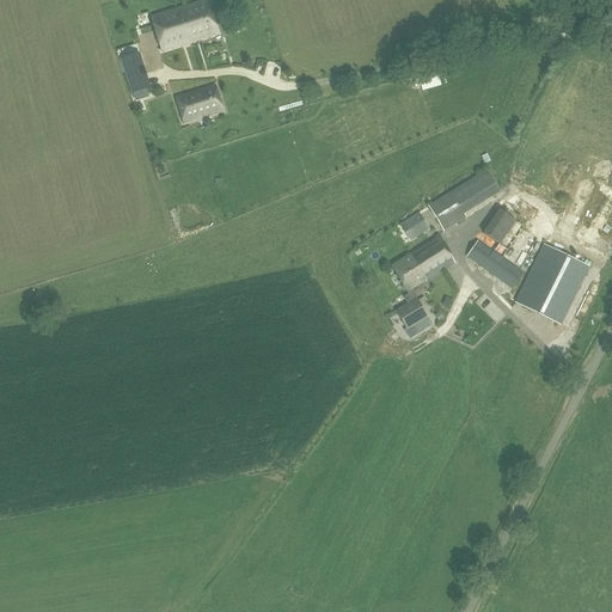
[(151,18),(161,51),(219,35),(208,0),(151,18)]
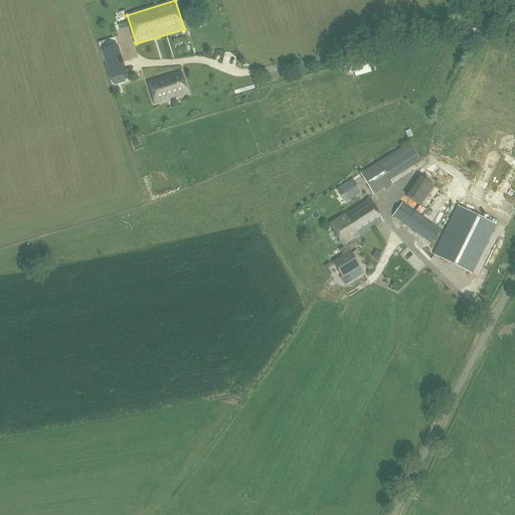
[(116,45),(102,49),(111,78),(125,74),(116,45)]
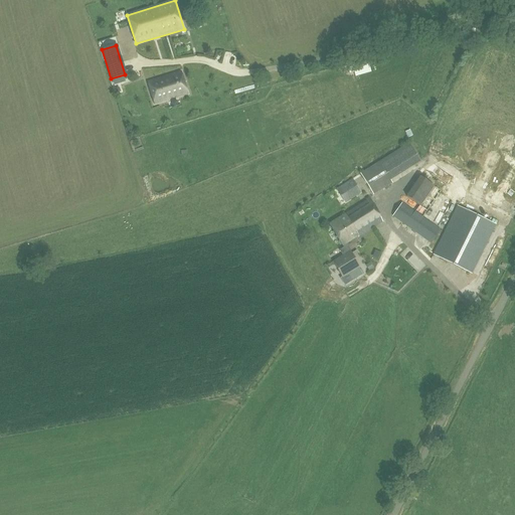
[(187,93),(180,70),(147,80),(154,103),(169,98),(168,97),(175,95),(175,96),(187,93)]
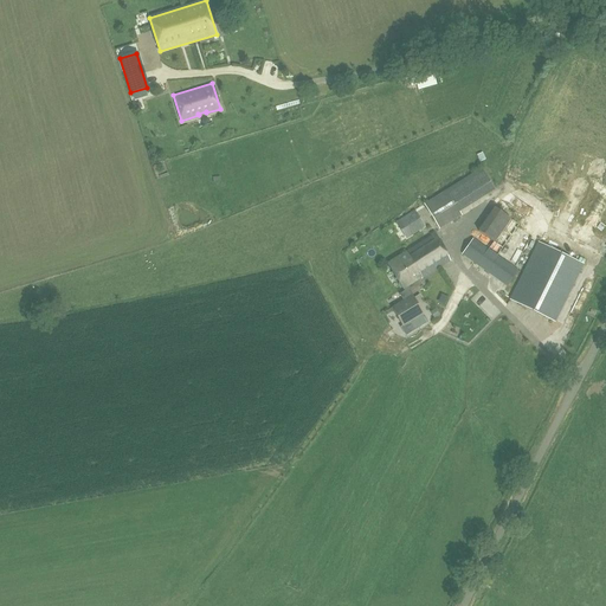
[(210,147),(221,143),(219,134),(207,136),(210,147)]
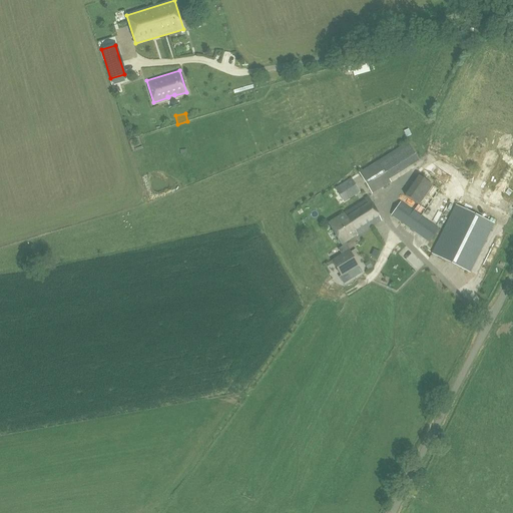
[(407,142),(359,172),(372,194),(390,183),(388,180),(419,160),(407,142)]
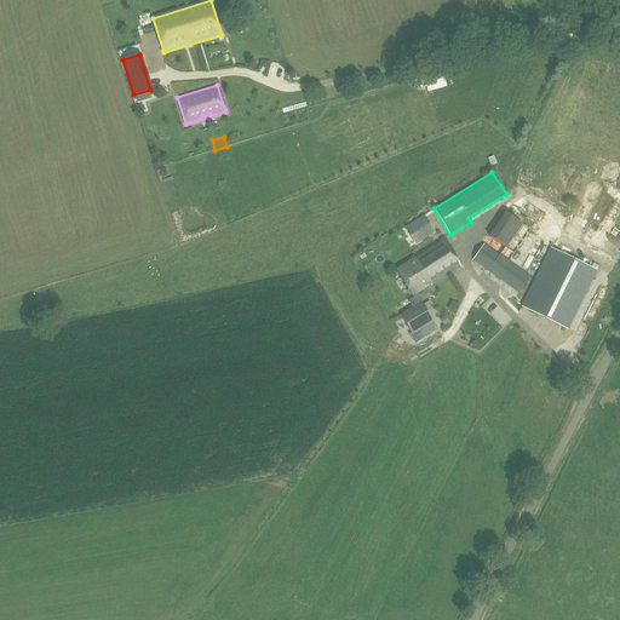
[(526,200),(521,207),(534,216),(539,210),(526,200)]
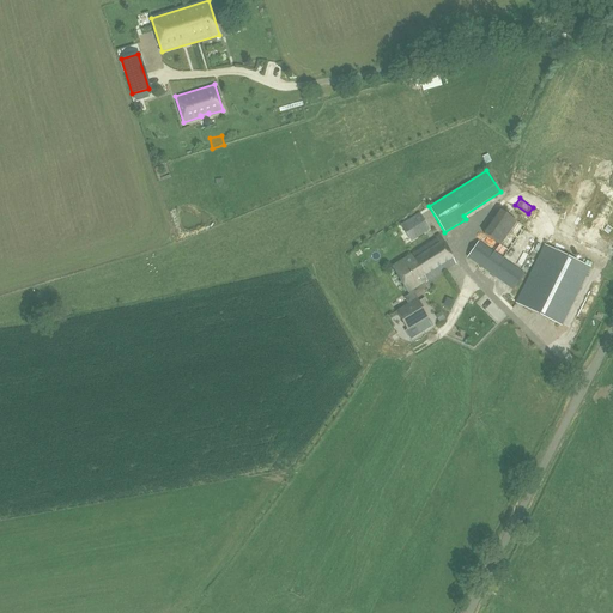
[(569,198),(560,208),(568,213),(575,204),(569,198)]
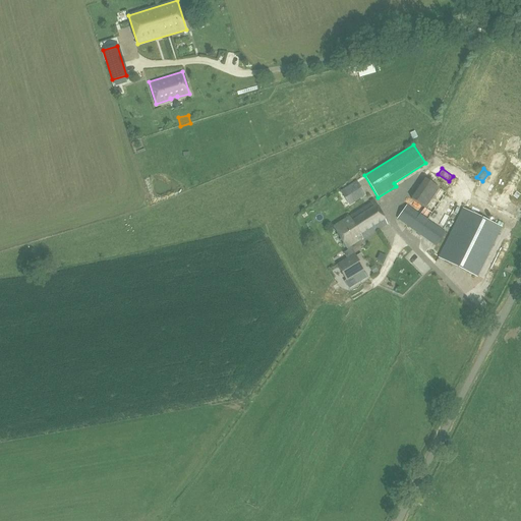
[(427,221),(446,193),(452,186),(431,172),(425,179),(397,219),(436,246),(445,233),(427,221)]
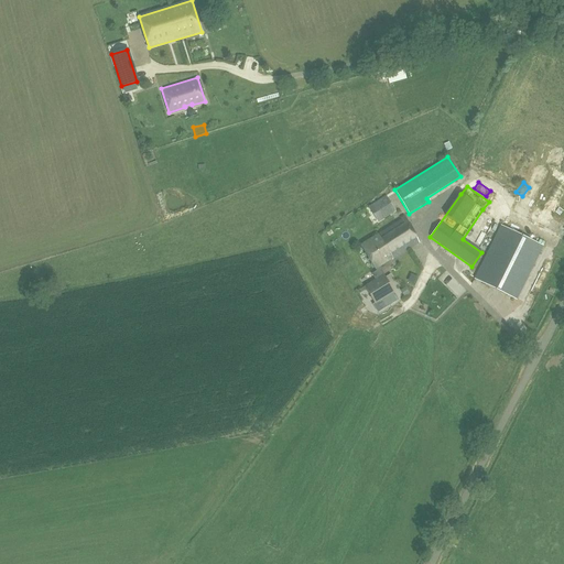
[(549,203),(552,209),(561,205),(557,198),(549,203)]
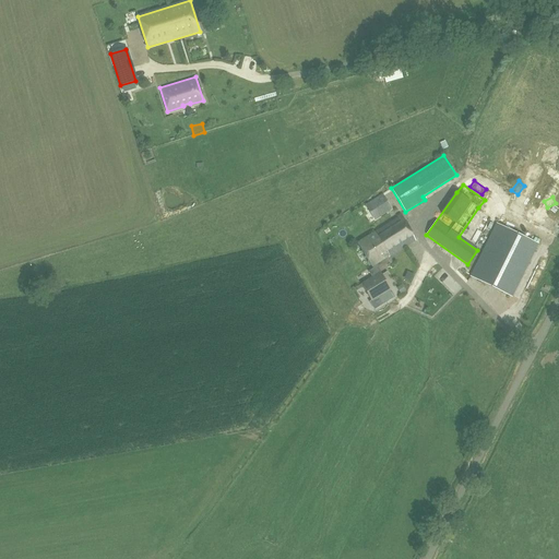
[(373,234),(357,244),(373,269),(368,272),(371,278),(361,284),(371,301),(390,289),(375,264),(389,257),(389,258),(416,241),(401,216),(397,217),(384,198),(360,212),(373,234)]
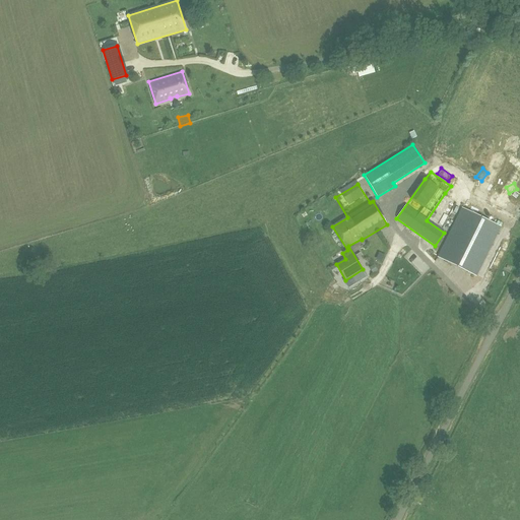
[(437,257),(475,276),(500,228),(461,208),(437,257)]
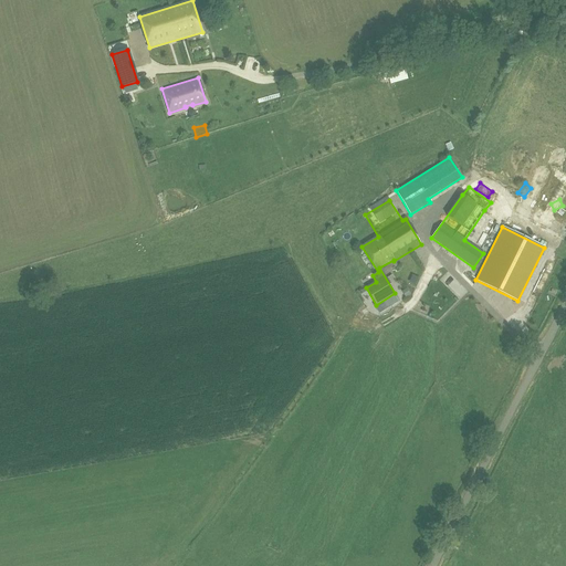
[(418,251),(422,263),(431,260),(427,248),(418,251)]
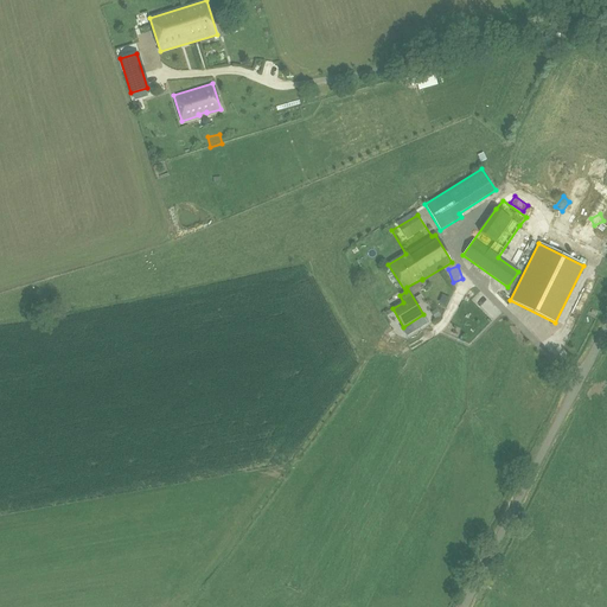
[(442,295),(439,304),(446,306),(449,298),(442,295)]
